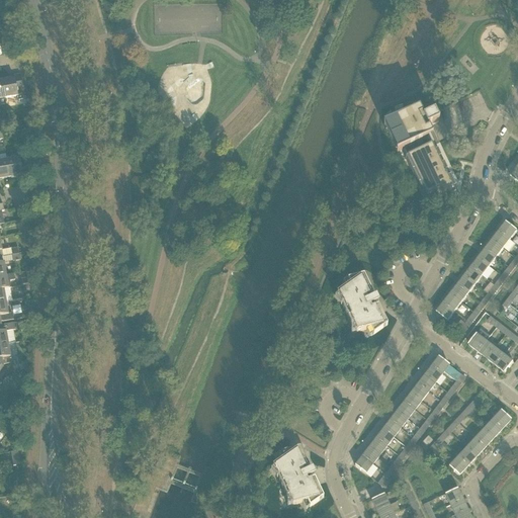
[(13,79),(1,81),(4,99),(17,97),(17,101),(24,100),(19,75),(13,76),(13,79)]
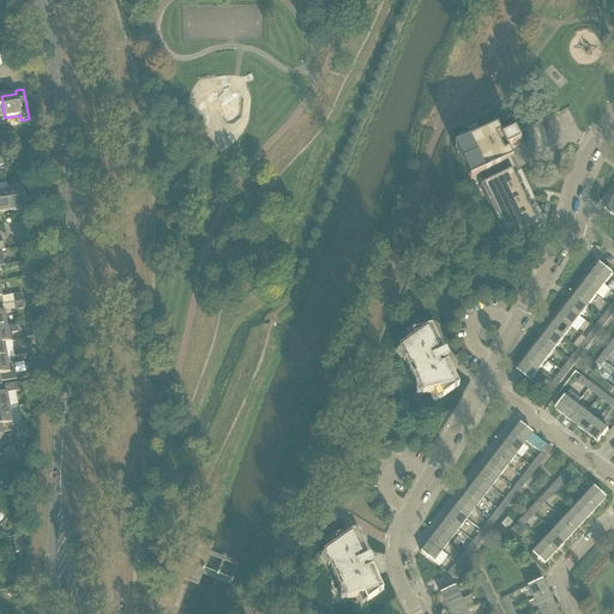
[(492,126),(498,139),(504,137),(504,136),(498,122),(492,126)]
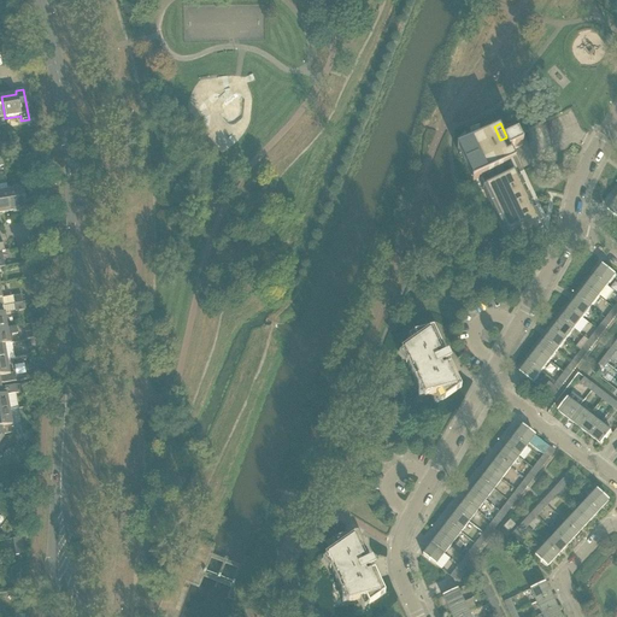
[(458,146),(457,147),(460,148),(462,150),(476,181),(480,180),(504,169),(509,166),(493,134),(479,140),(479,139),(479,136),(477,136),(477,135),(476,134),(472,136),(471,136),(469,137),(469,139),(465,140),(471,144),(468,146),(468,145),(464,140),(463,140),(462,142),(458,145),(458,146)]
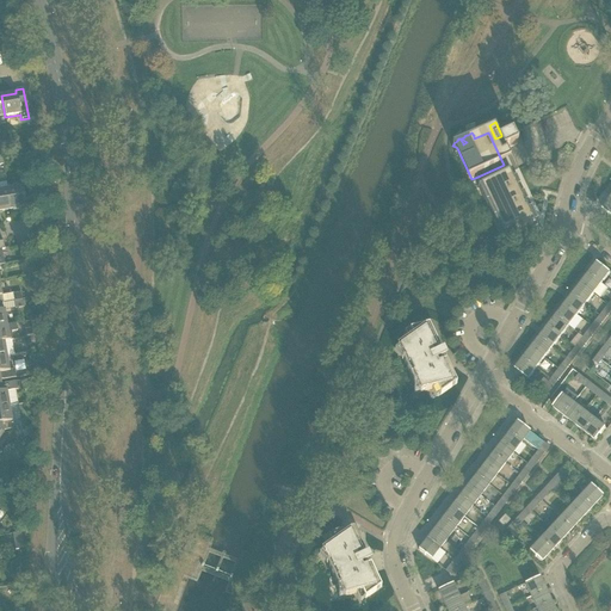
[(497,141),(498,141),(503,152),(508,149),(517,144),(511,134),(497,141)]
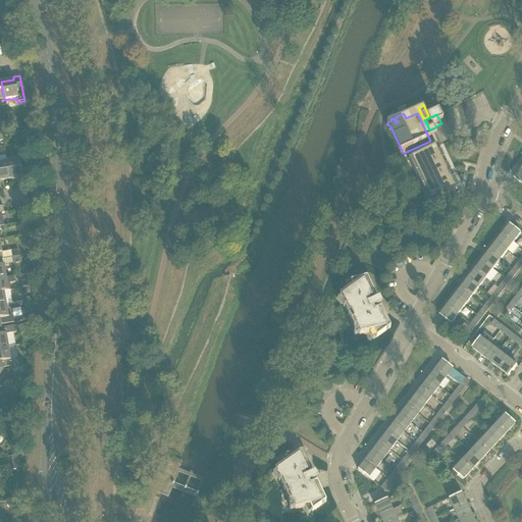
[(434,148),(430,150),(410,160),(429,201),(437,197),(441,206),(459,198),(456,192),(434,148)]
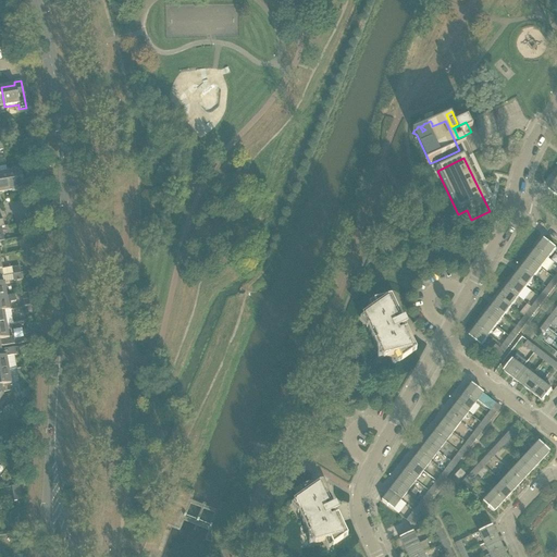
[(20,170),(7,173),(10,192),(24,189),(24,193),(32,190),(27,164),(20,165),(20,170)]
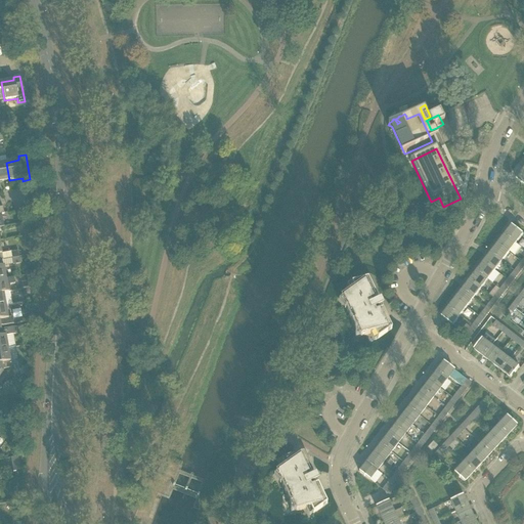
[(6,163),(0,163),(0,181),(9,180),(6,163)]
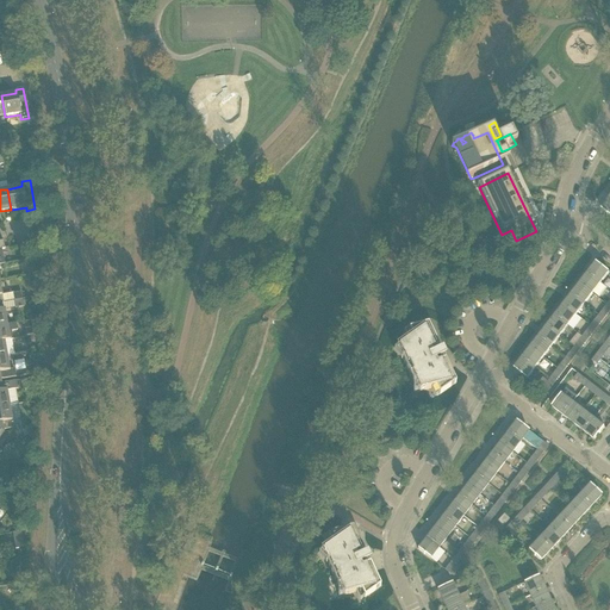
[(596,262),(587,274),(601,284),(609,273),(596,262)]
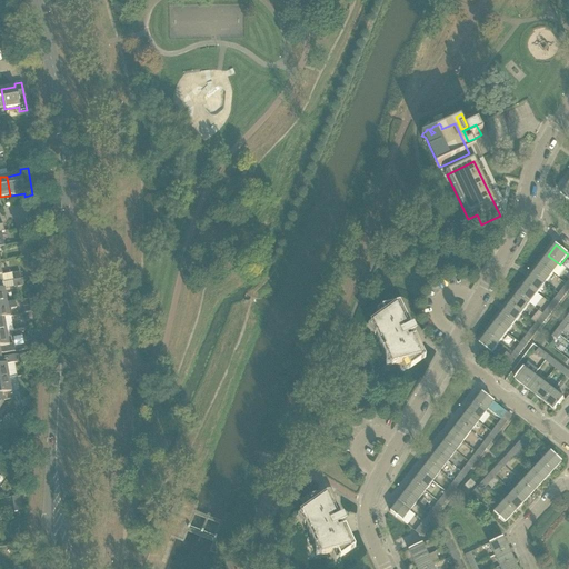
[(548,256),(541,265),(552,275),(560,265),(548,256)]
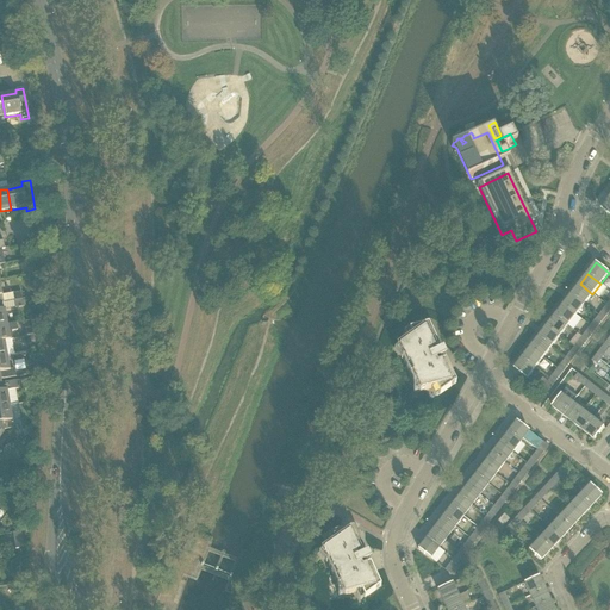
[(580,284),(572,294),(584,304),(592,294),(580,284)]
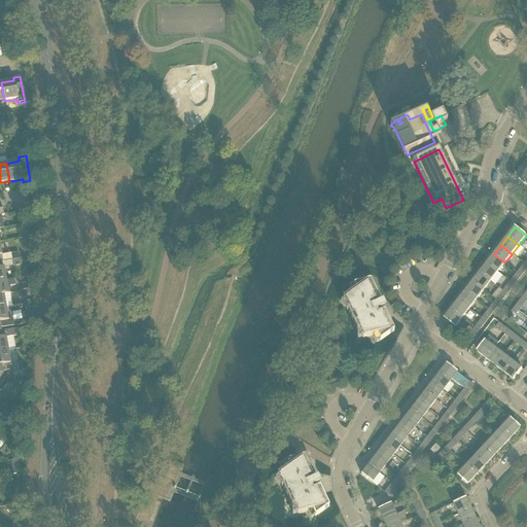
[(0,261),(2,261),(11,259),(20,258),(19,252),(10,253),(2,255),(0,246),(0,261)]
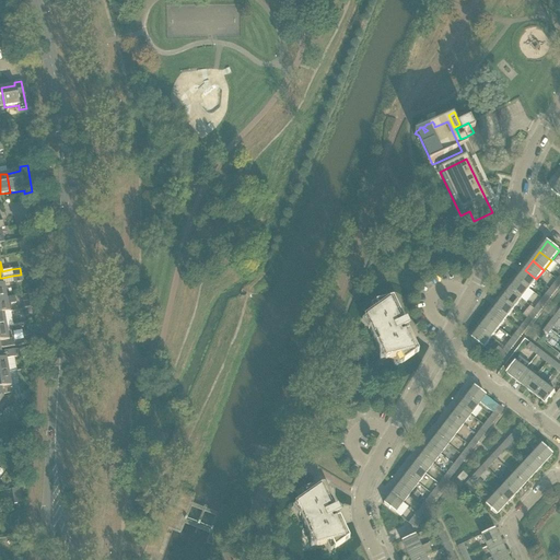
[(525,270),(517,280),(528,289),(536,279),(525,270)]
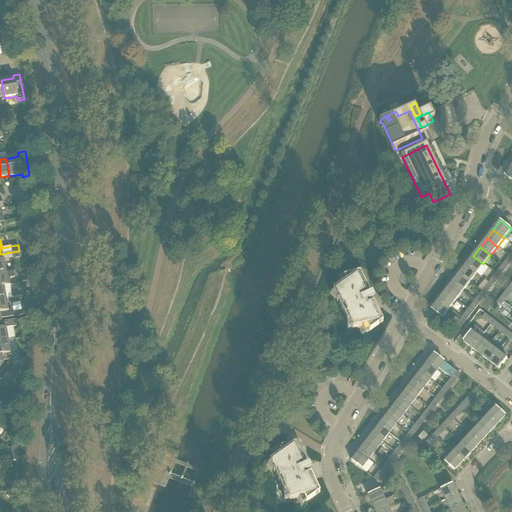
[(0,273),(6,272),(3,260),(12,258),(13,258),(20,257),(19,251),(11,252),(2,254),(0,254),(0,273)]
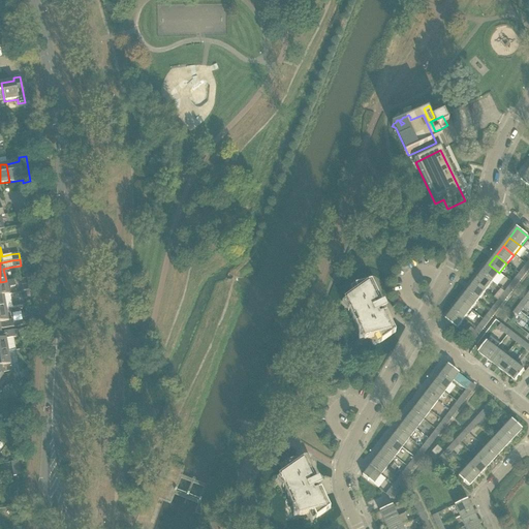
[(489,265),(481,274),(492,282),(499,273),(489,265)]
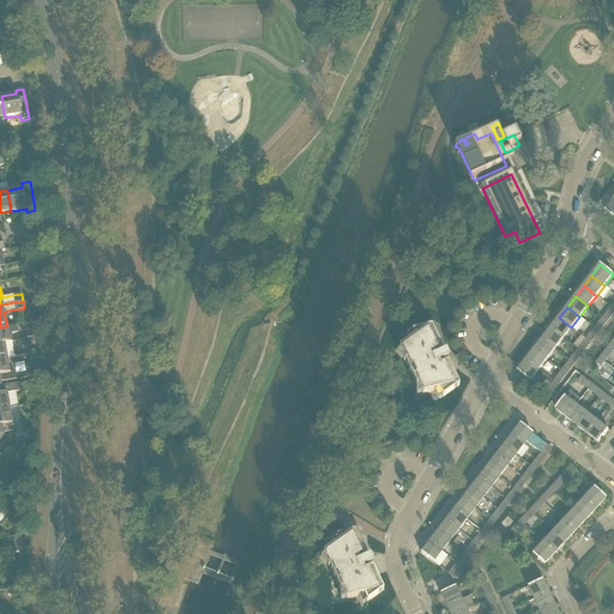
[(559,318),(551,329),(564,338),(571,327),(559,318)]
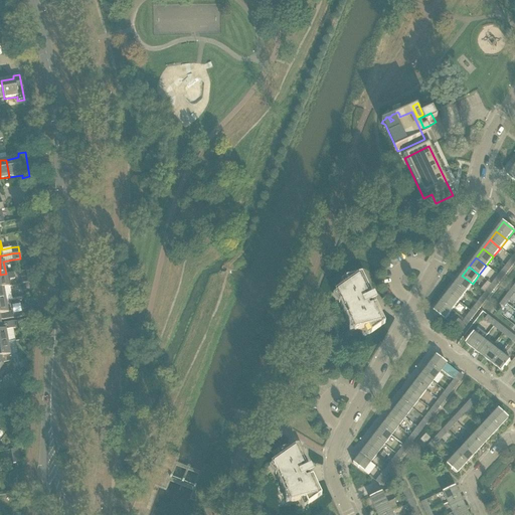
[(504,269),(498,276),(503,279),(508,272),(504,269)]
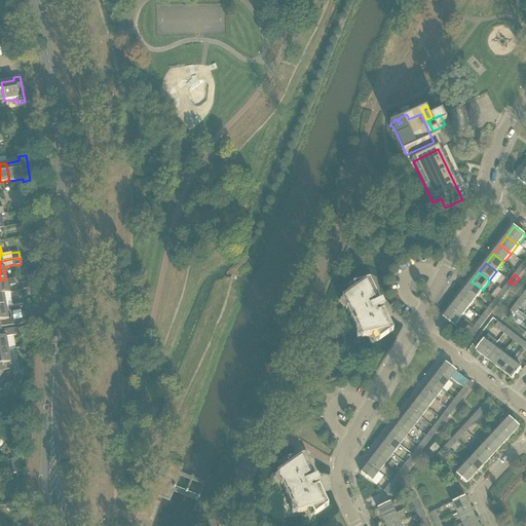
[(6,279),(0,280),(0,294),(3,294),(8,293),(11,292),(9,286),(14,285),(13,278),(6,279)]
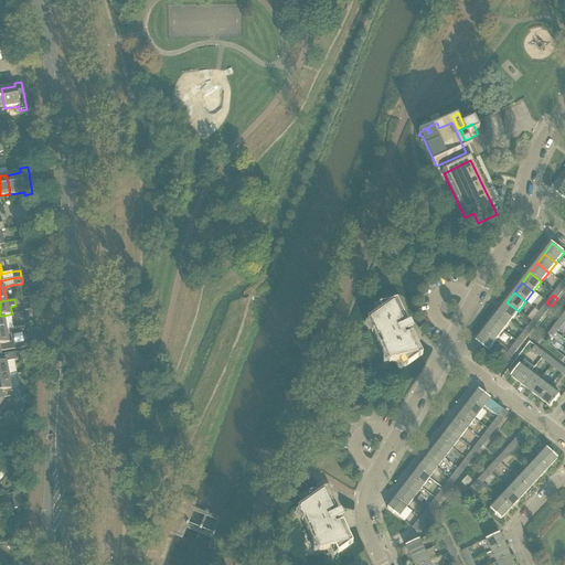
[(369,321),(369,322),(373,331),(371,332),(382,354),(384,354),(388,363),(404,359),(407,365),(422,355),(412,334),(408,336),(407,333),(413,330),(409,323),(407,326),(405,322),(406,322),(396,301),(379,306),(375,307),(379,315),(369,321)]
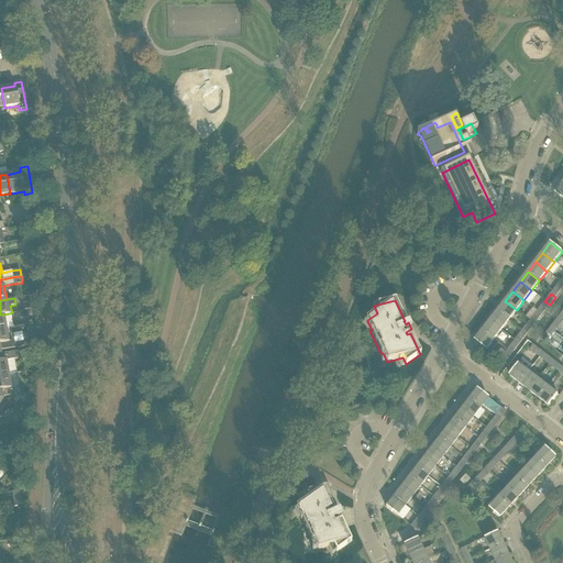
[(505,301),(497,311),(509,320),(517,310),(505,301)]
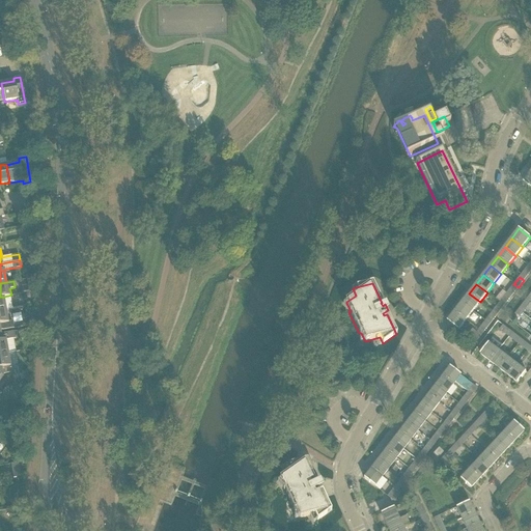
[(513,284),(508,291),(512,295),(519,287),(513,284)]
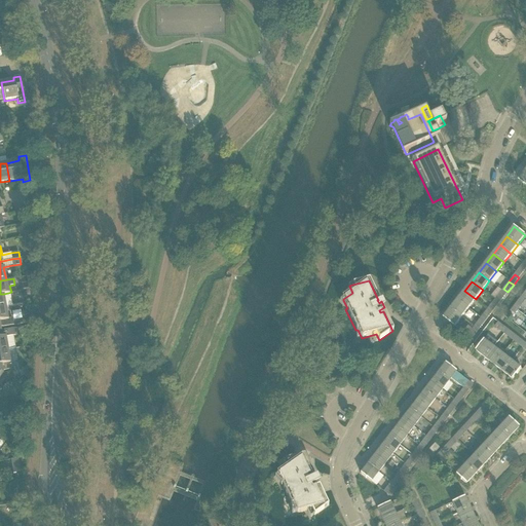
[(464,291),(457,300),(468,308),(476,299),(464,291)]
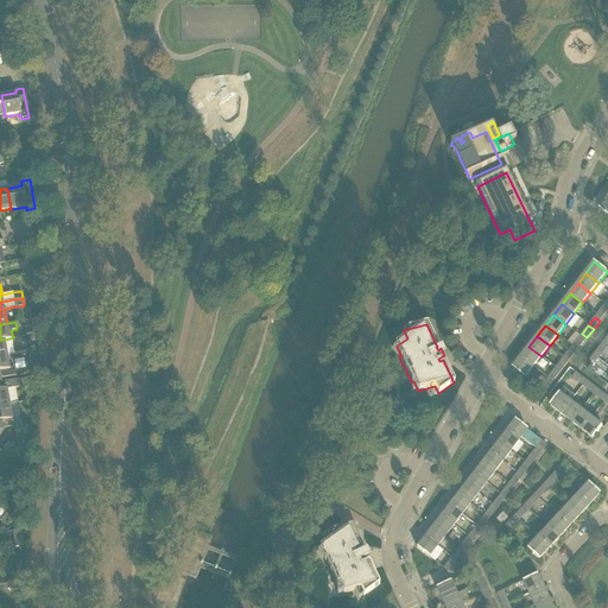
[(580,336),(572,346),(577,350),(586,340),(580,336)]
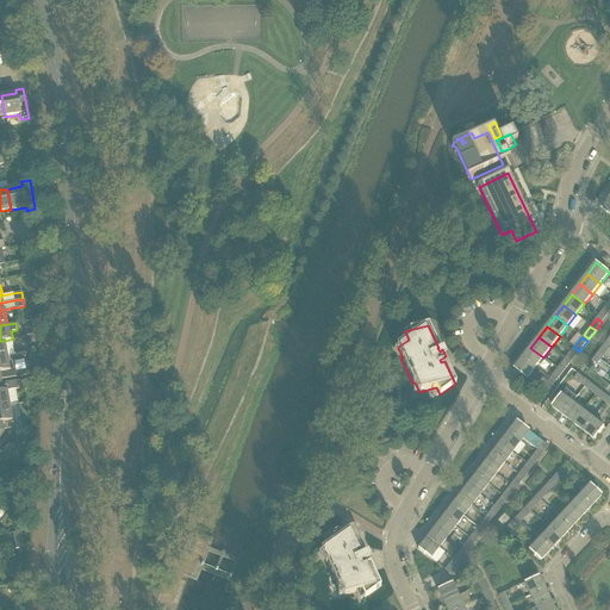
[(604,344),(596,356),(601,360),(604,355),(609,349),(609,348),(604,344)]
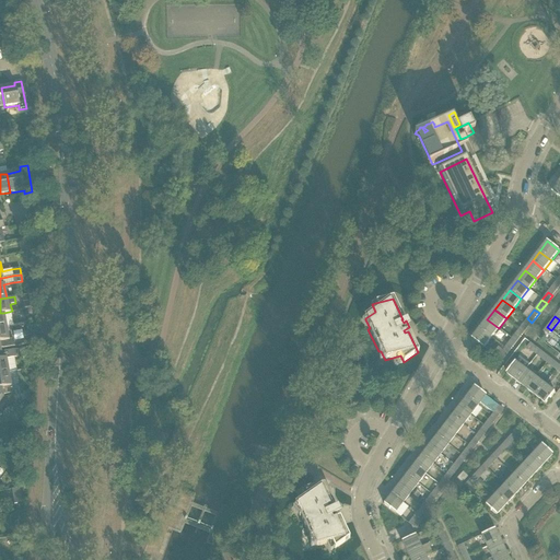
[(527,318),(521,326),(526,329),(532,323),(527,318)]
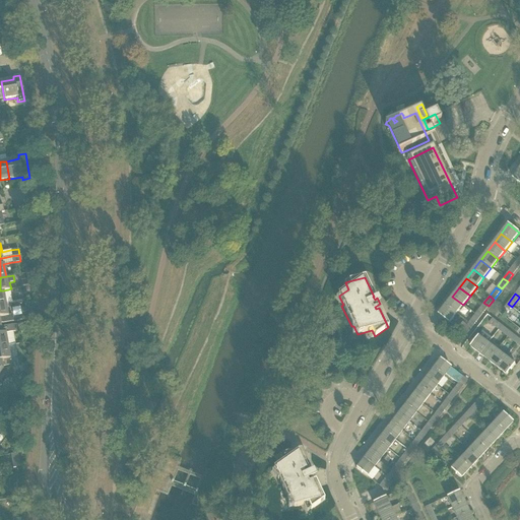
[(452,297),(445,306),(456,314),(463,305),(452,297)]
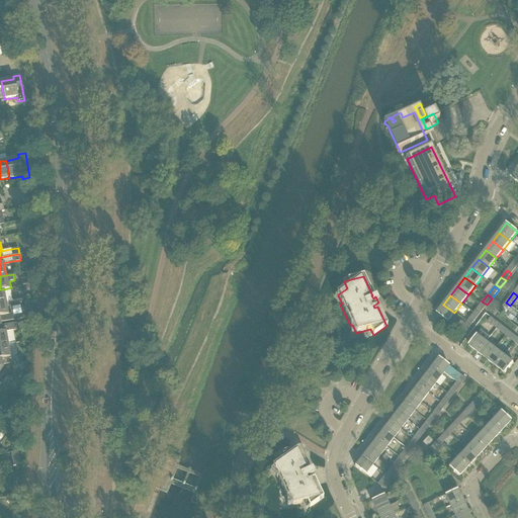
[(6,303),(0,303),(0,322),(13,320),(12,314),(8,315),(6,303)]
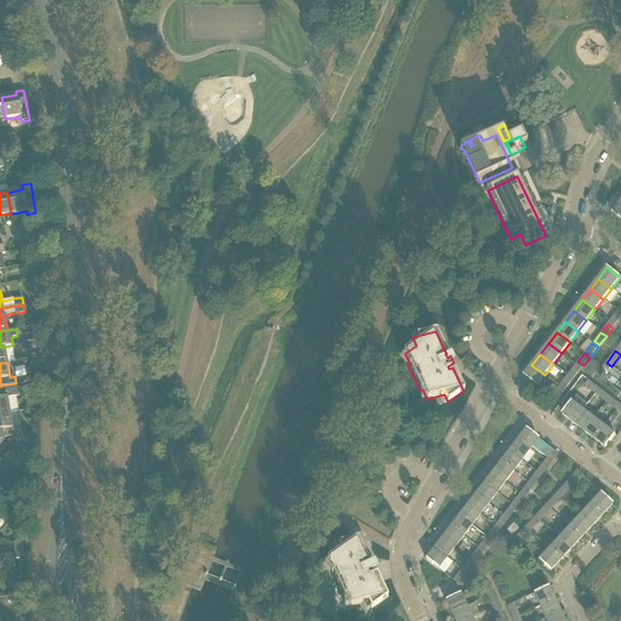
[(611,366),(607,363),(597,375),(602,379),(611,366)]
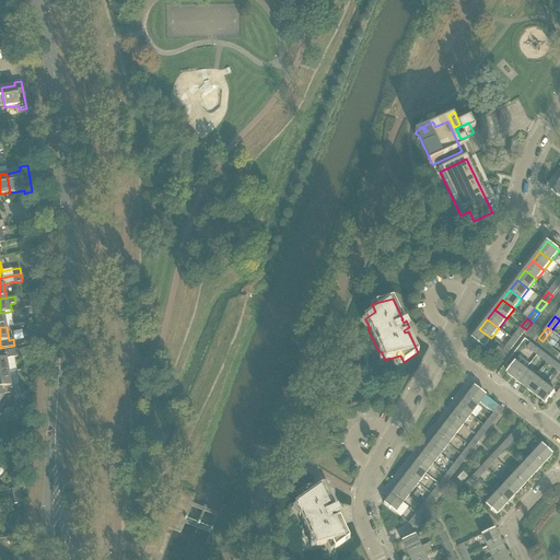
[(491,338),(479,329),(471,339),(483,348),(491,338)]
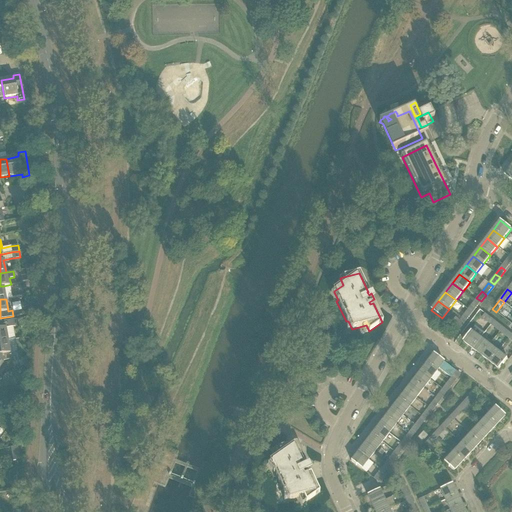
[(473,302),(468,309),(472,313),(478,305),(473,302)]
